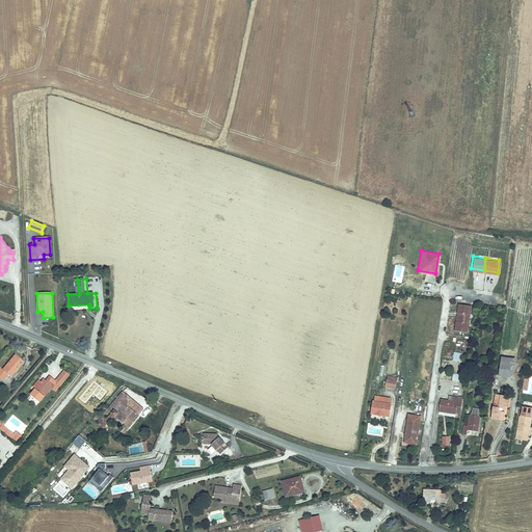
[(456,300),(452,328),(463,330),(468,302),(456,300)]
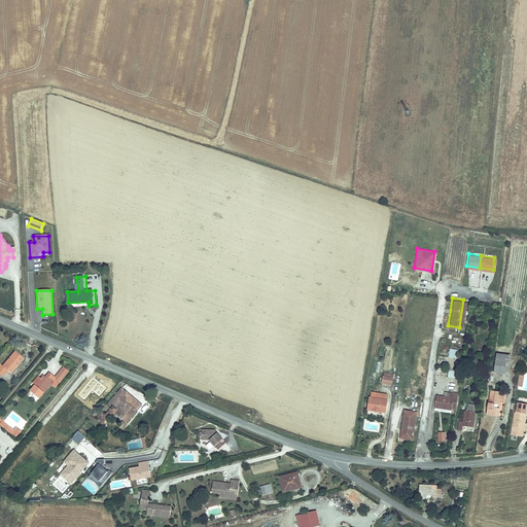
[(449,357),(457,358),(458,350),(450,349),(449,357)]
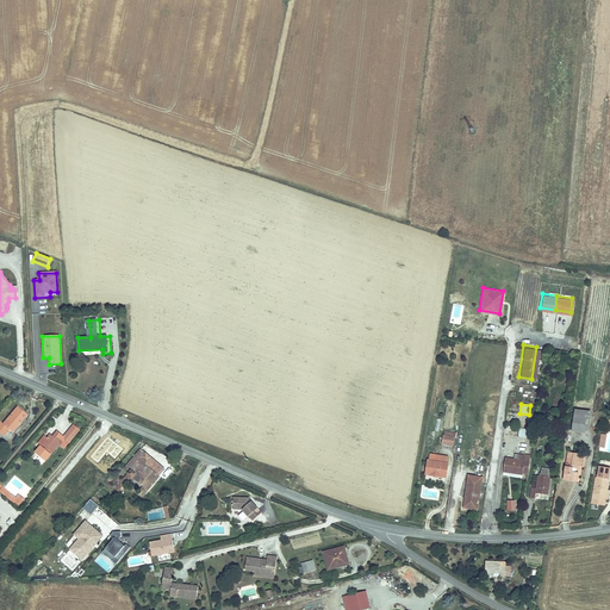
[(589,410),(573,408),(571,428),(585,430),(589,410)]
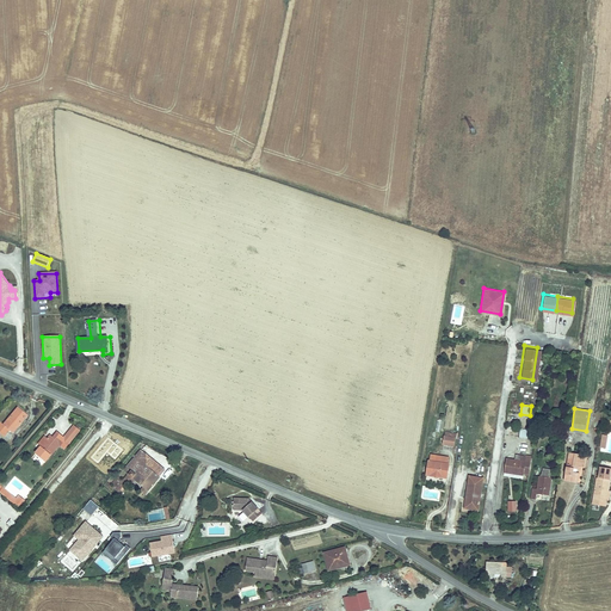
[(0,442),(1,443),(6,436),(11,439),(19,429),(17,427),(20,423),(23,425),(26,420),(22,417),(19,420),(13,414),(8,420),(11,421),(8,424),(6,423),(0,430),(0,442)]
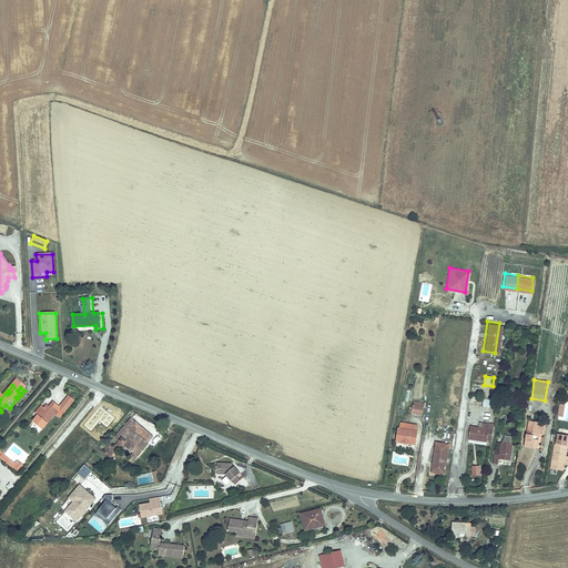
[(483,408),(494,408),(494,399),(483,398),(483,408)]
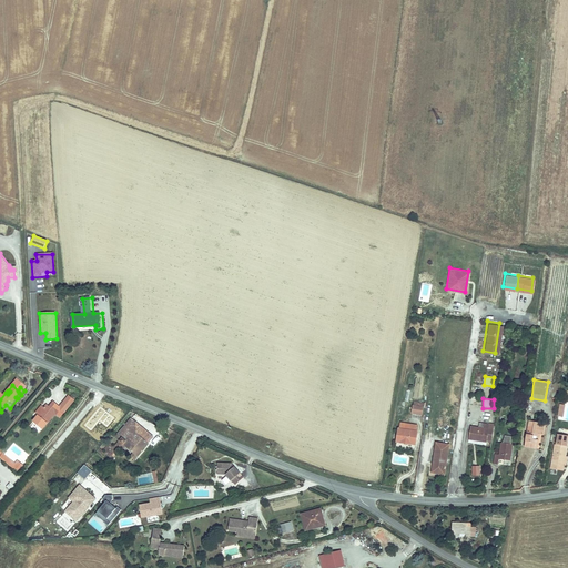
[(421,409),(422,403),(411,401),(409,407),(421,409)]
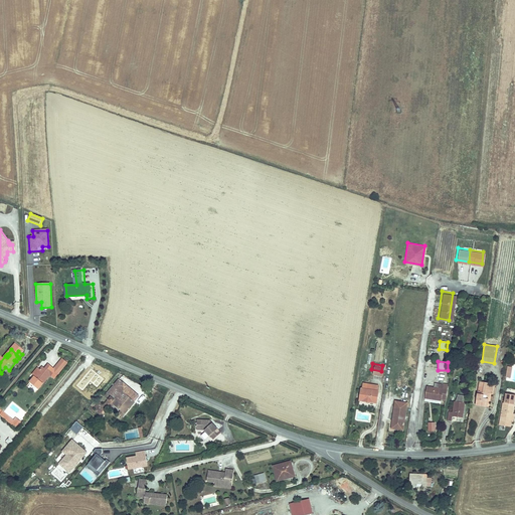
[(44,370),(36,378),(46,386),(58,373),(52,368),(49,370),(51,372),(49,374),(44,370)]
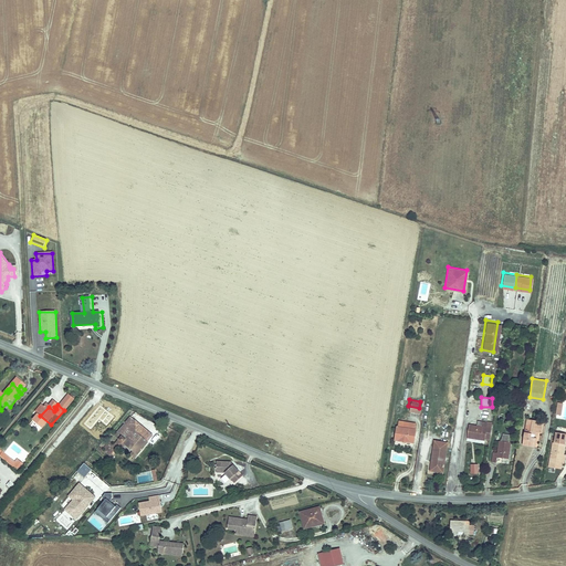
[(526,415),(522,441),(534,443),(536,430),(541,431),(543,418),(526,415)]
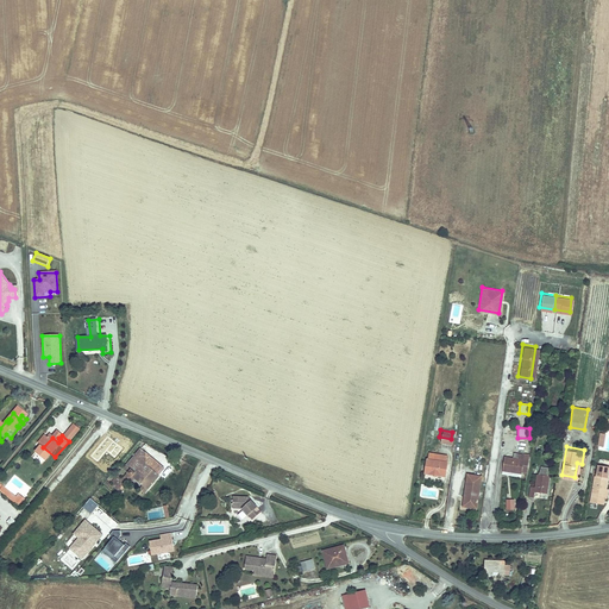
[(49,464),(55,457),(43,447),(38,454),(49,464)]
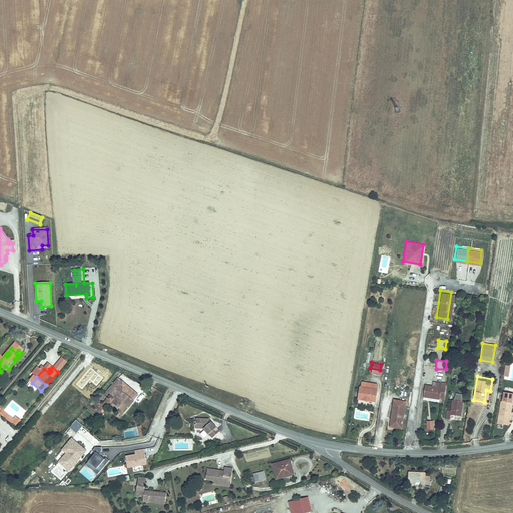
[(358,383),(356,395),(373,397),(375,386),(374,385),(375,380),(360,378),(360,381),(358,381),(358,383)]
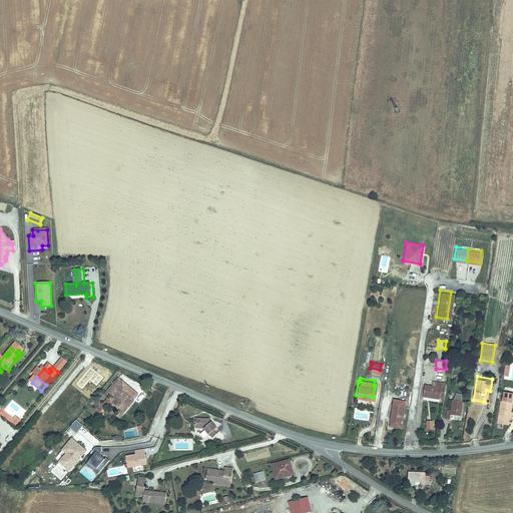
[(437,394),(442,395),(444,380),(439,379),(439,380),(434,380),(433,384),(430,384),(422,382),(421,394),(427,395),(426,398),(436,399),(437,394)]
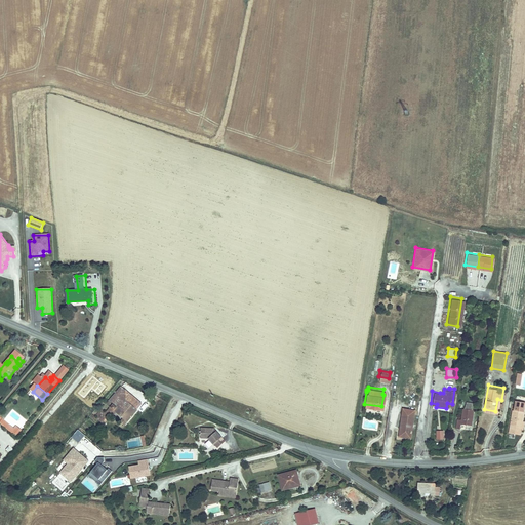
[(104,414),(97,421),(103,426),(113,414),(120,419),(118,423),(124,429),(142,407),(120,390),(105,407),(109,409),(104,414)]
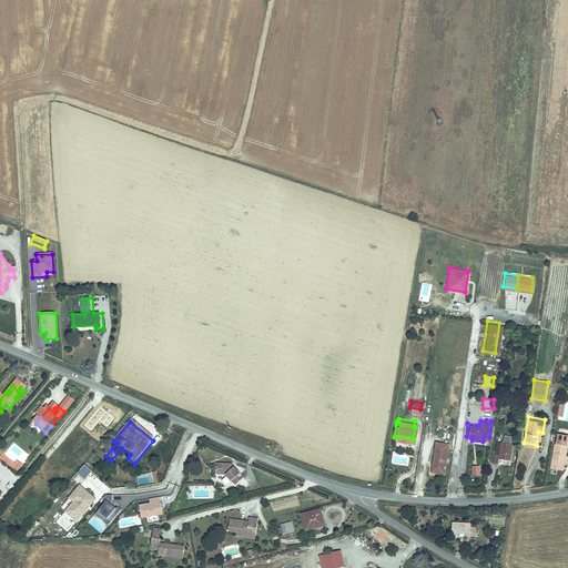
[(563,465),(567,429),(556,427),(550,463),(563,465)]
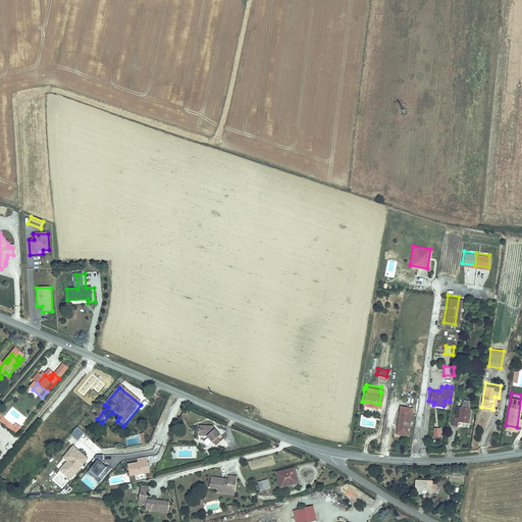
[(399,403),(395,430),(406,431),(410,404),(399,403)]
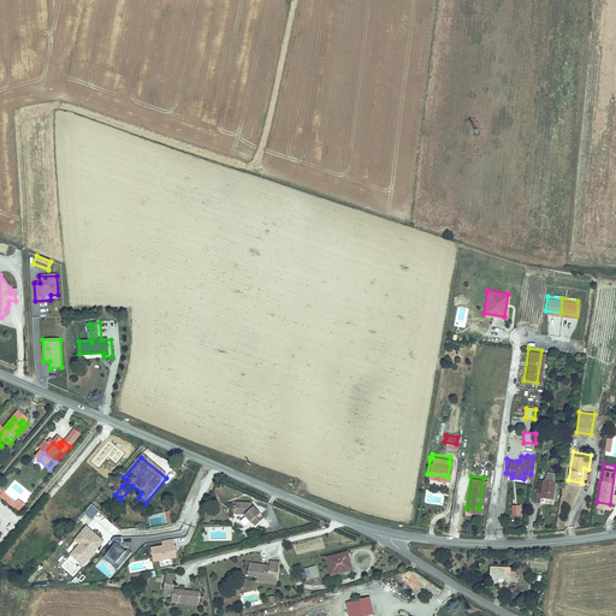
[(534,486),(532,499),(537,501),(538,493),(551,496),(554,479),(539,478),(538,487),(534,486)]
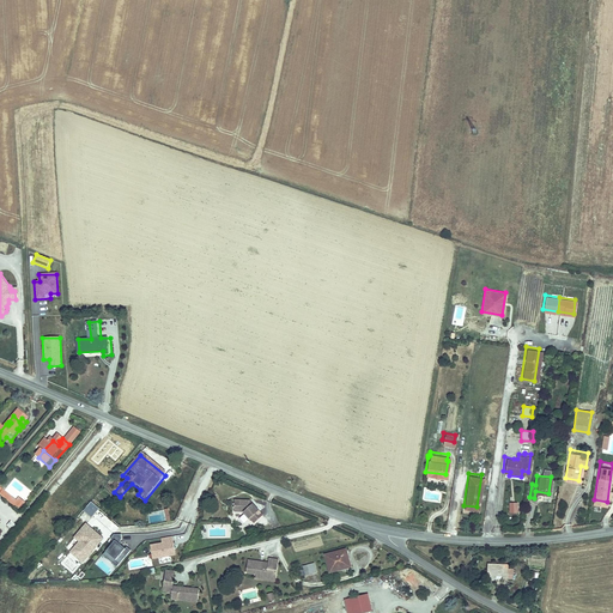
[(110,490),(114,492),(121,484),(117,481),(110,490)]
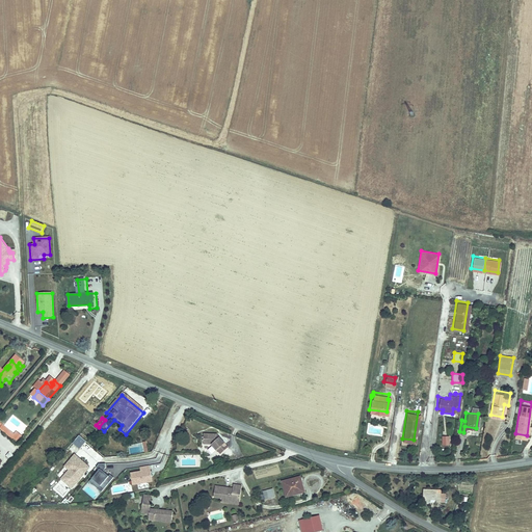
[(81,448),(86,442),(80,434),(74,441),(81,448)]
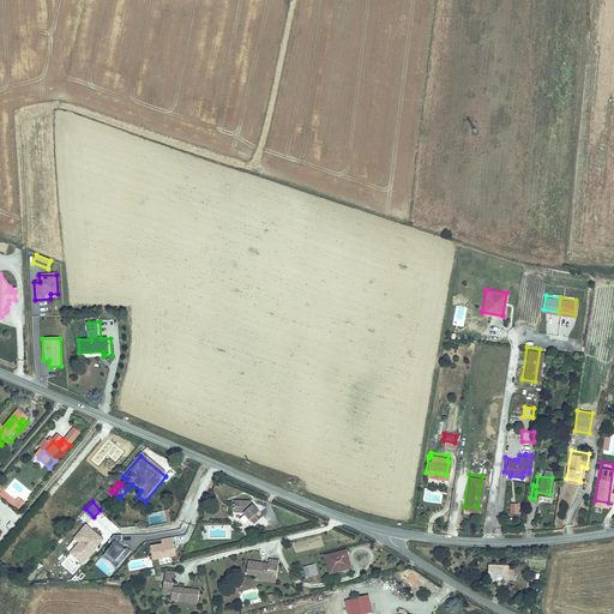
[(256,527),(264,518),(251,504),(235,503),(235,515),(245,515),(256,527)]
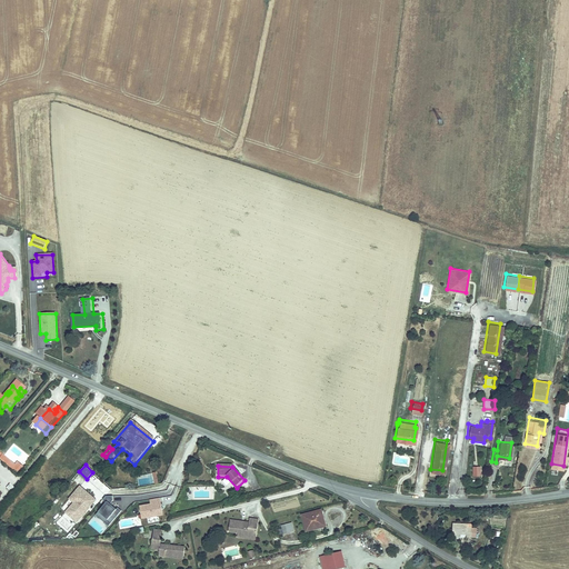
[(12,492),(16,488),(10,483),(7,488),(12,492)]
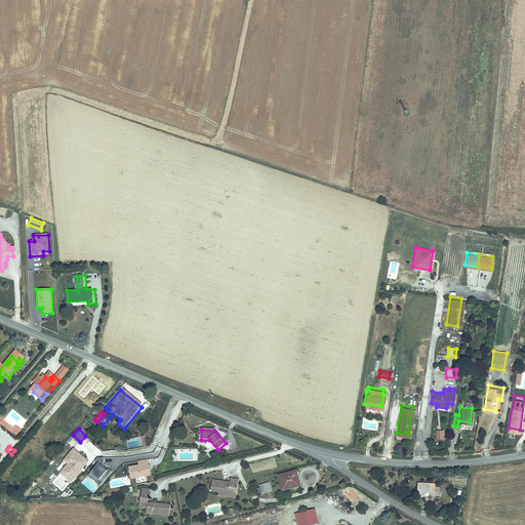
[(68,465),(59,473),(70,483),(88,461),(73,448),(63,460),(68,465)]
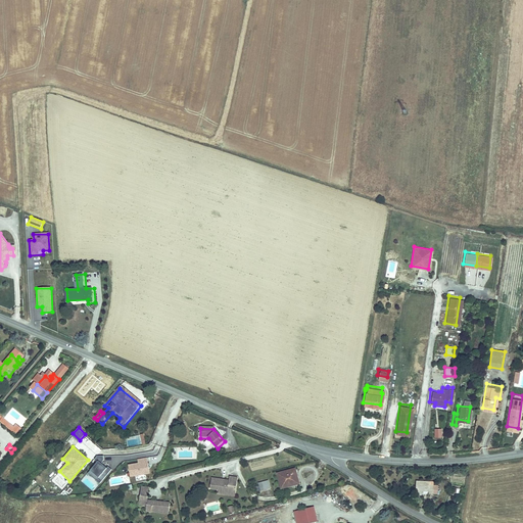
[(97,457),(94,460),(97,462),(87,474),(100,484),(111,470),(107,467),(106,469),(100,464),(103,460),(103,457),(97,457)]
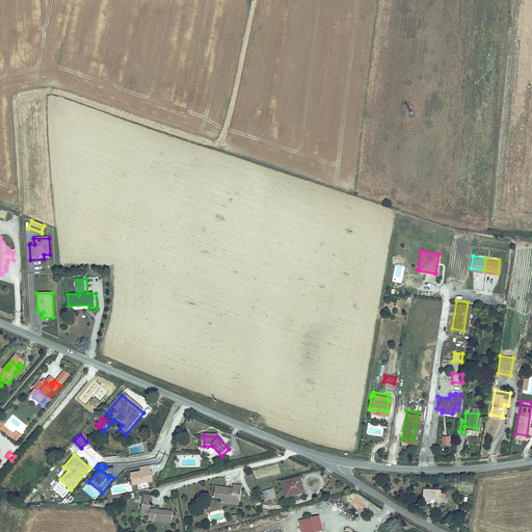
[(140,471),(130,473),(132,485),(152,482),(149,466),(139,468),(140,471)]
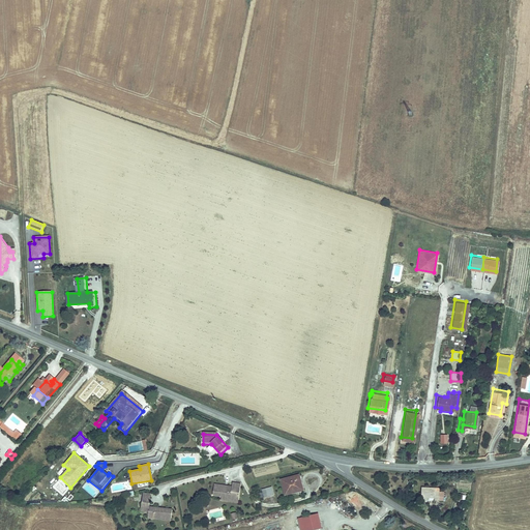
[(296,477),(276,482),(282,500),(287,498),(286,496),(297,492),(295,483),(297,482),(296,477)]
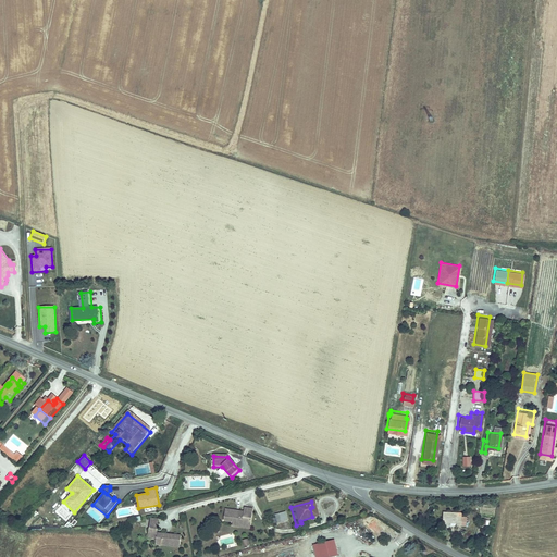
[(59,514),(67,519),(71,515),(62,509),(59,514)]
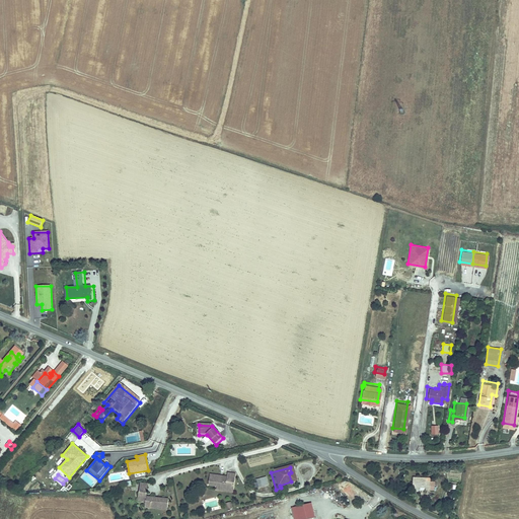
[(223,479),(206,476),(205,488),(212,489),(212,490),(220,491),(220,488),(231,489),(233,476),(224,475),(223,479)]
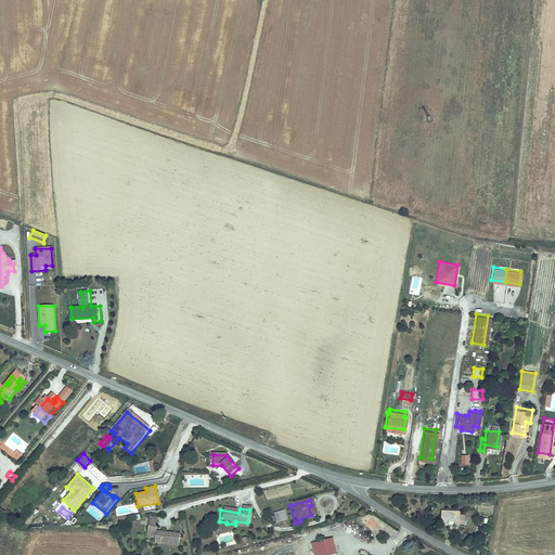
[(452,524),(460,525),(461,514),(452,513),(452,508),(439,508),(438,519),(452,519),(452,524)]
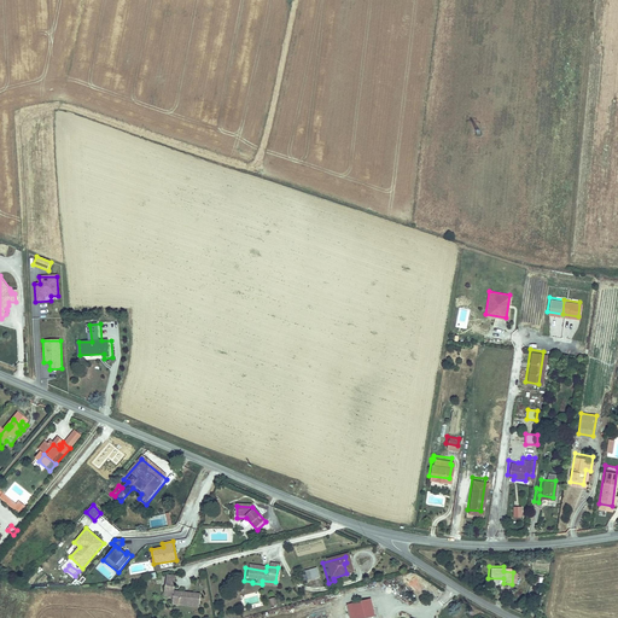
[(313,572),(301,575),(304,584),(315,582),(313,572)]
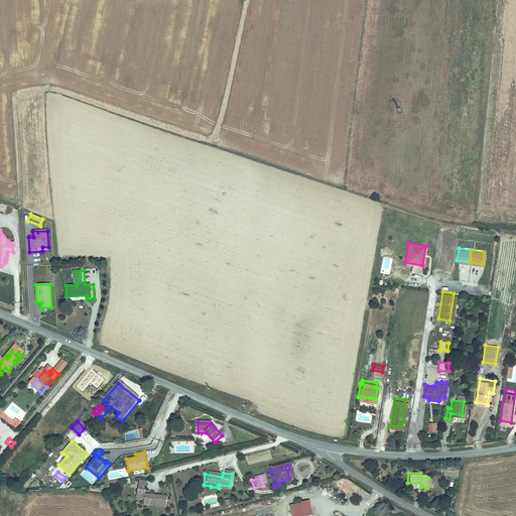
[(139,480),(137,490),(145,491),(146,481),(139,480)]
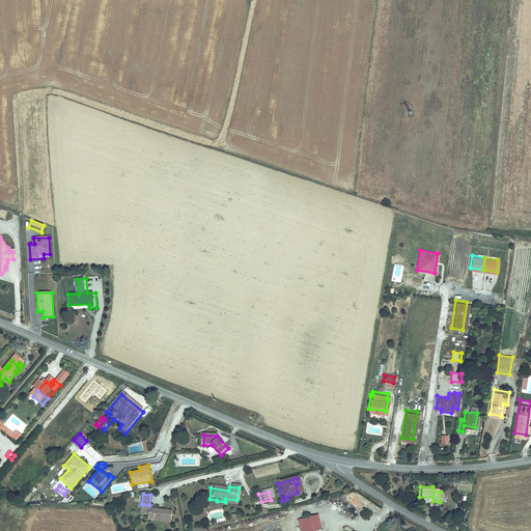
[(225,502),(217,501),(217,504),(235,507),(236,500),(225,499),(225,502)]
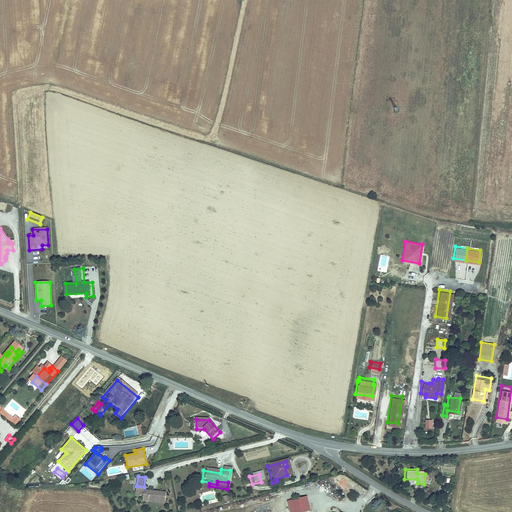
[(144,487),(136,486),(135,494),(143,495),(144,489),(144,487)]
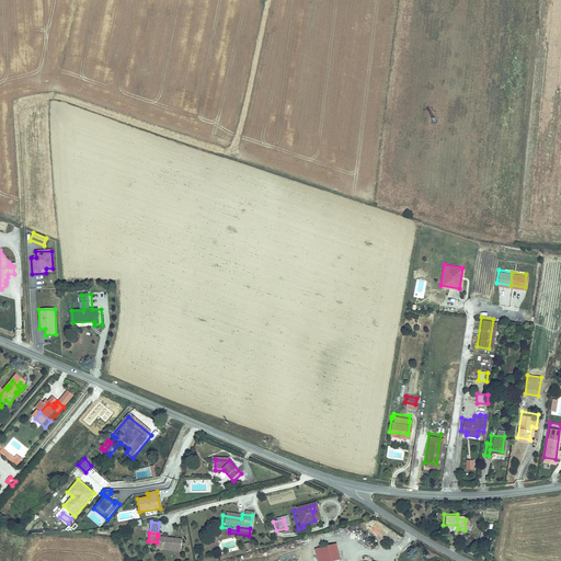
[(183,539),(158,536),(157,542),(157,549),(181,551),(183,539)]
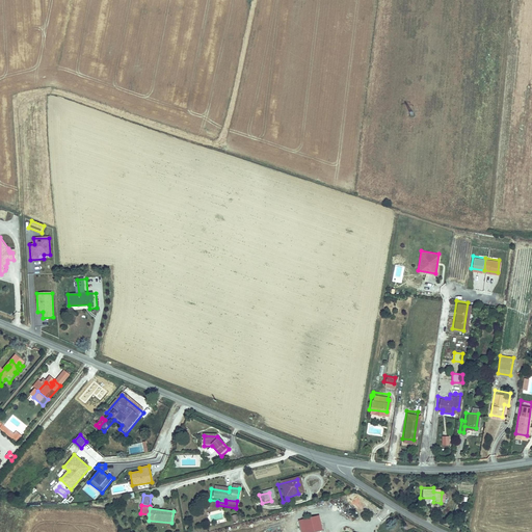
[(350,520),(352,524),(373,516),(371,508),(351,513),(353,519),(350,520)]
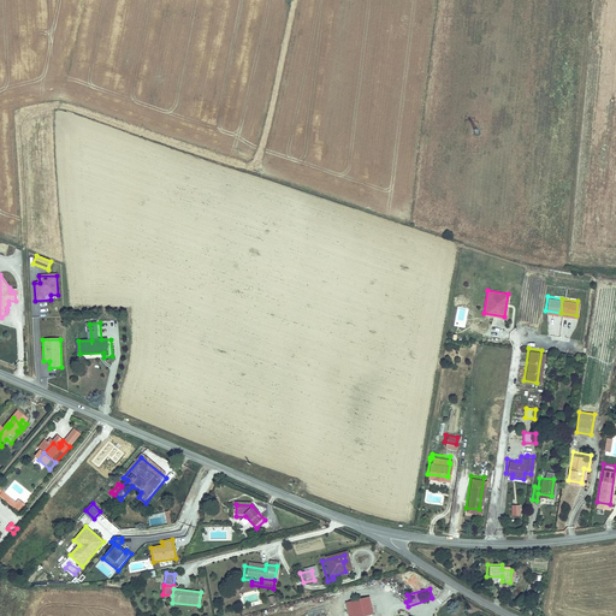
[(371,615),(372,615),(368,599),(345,605),(348,615),(371,615)]
